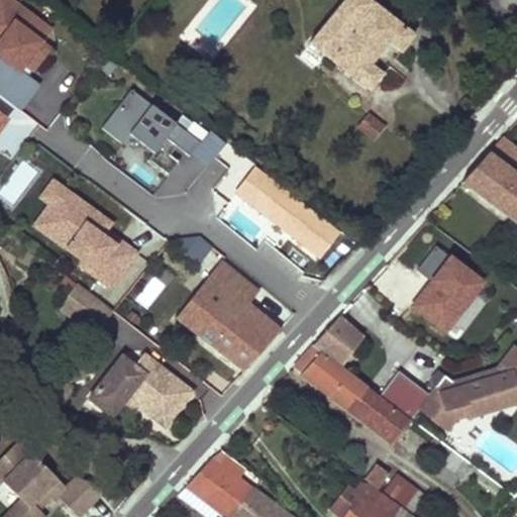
[(370,90),(382,75),(370,65),(388,41),(401,52),(413,35),(369,0),(343,0),(309,43),(370,90)]
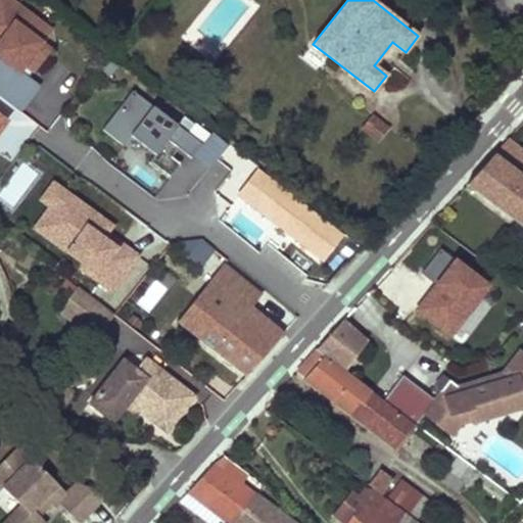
[(125,98),(101,141),(134,159),(136,155),(156,168),(165,150),(207,173),(223,145),(209,137),(206,142),(125,98)]
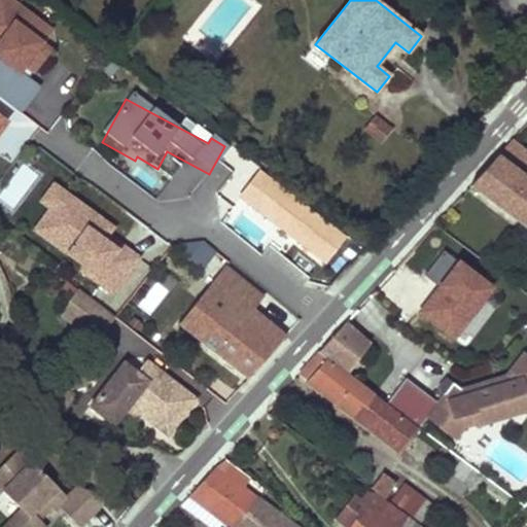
[(392,129),(375,117),(365,130),(383,142),(392,129)]
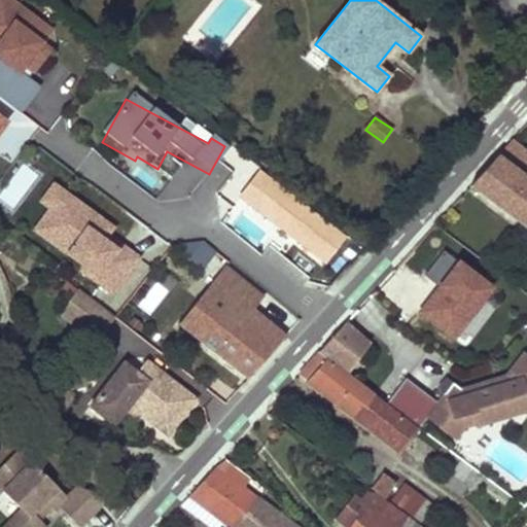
[(0,147),(13,130),(0,119),(0,147)]
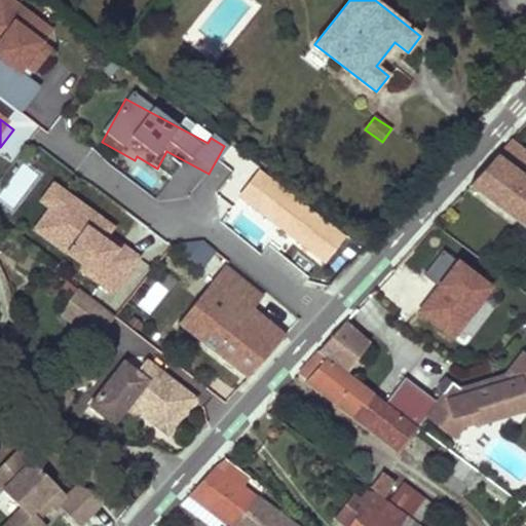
[(525,151),(511,140),(470,185),(525,227),(525,151)]
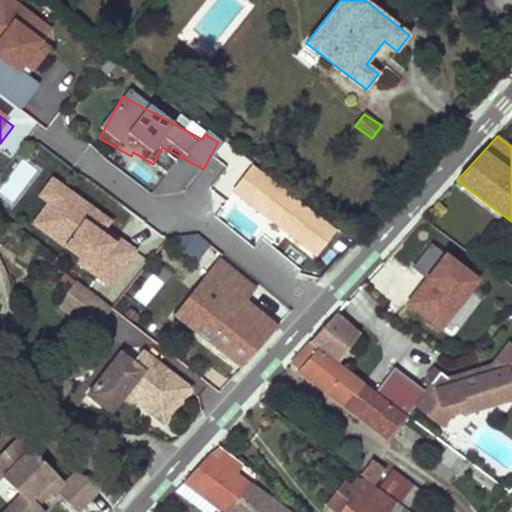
[(0,201),(11,210),(38,171),(20,159),(0,187),(0,201)]
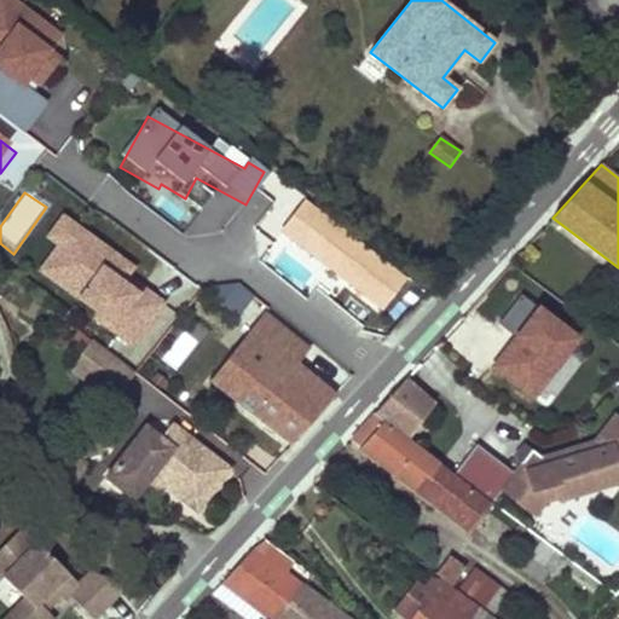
[(313,212),(304,224),(279,206),(266,224),(319,262),(341,232),(313,212)]
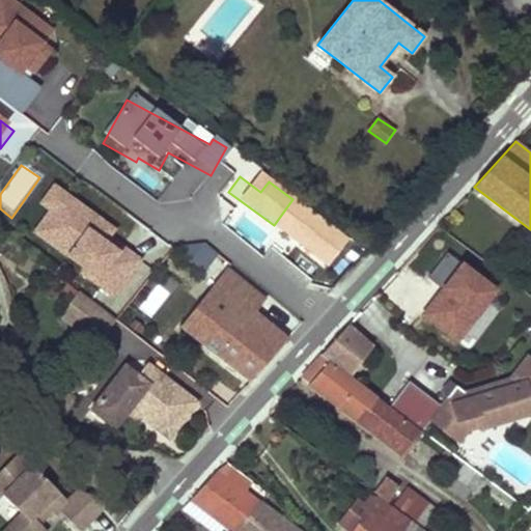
[(27,240),(122,309),(152,269),(111,239),(116,231),(53,186),(37,206),(47,214),(27,240)]
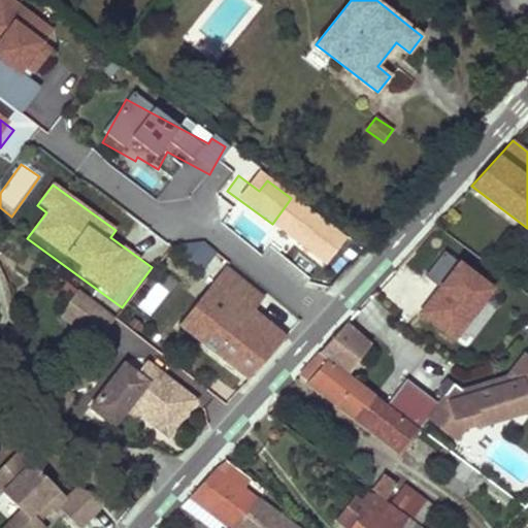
[(201,271),(217,255),(197,235),(180,253),(201,271)]
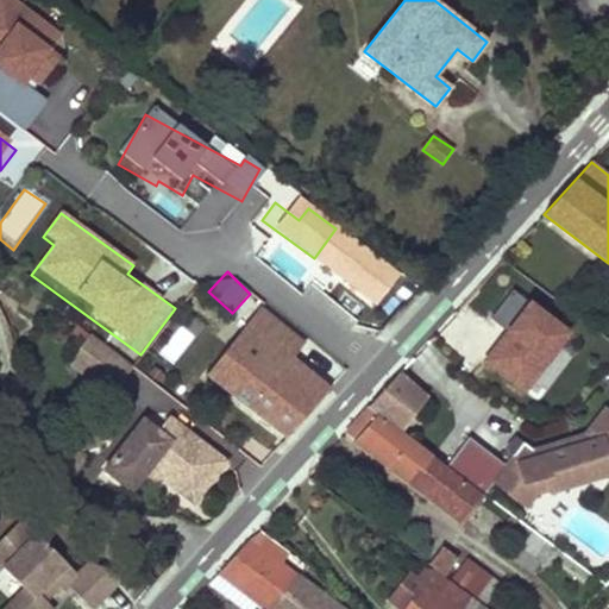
[(510,293),(489,322),(503,332),(476,372),(523,406),(572,336),(510,293)]
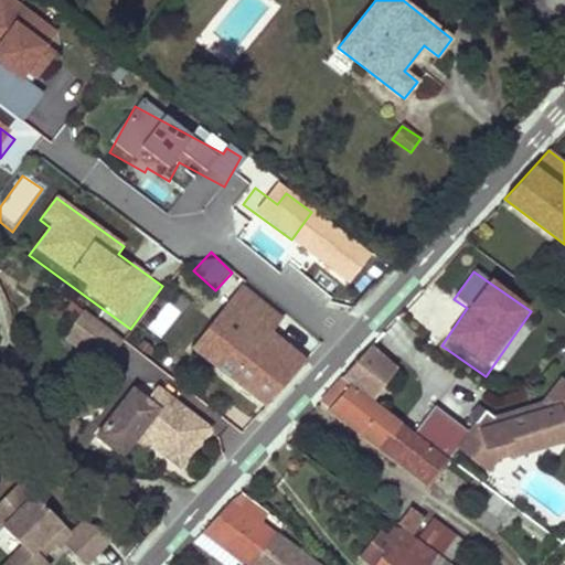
[(266,406),(308,360),(272,332),(283,319),(241,286),(192,348),(266,406)]
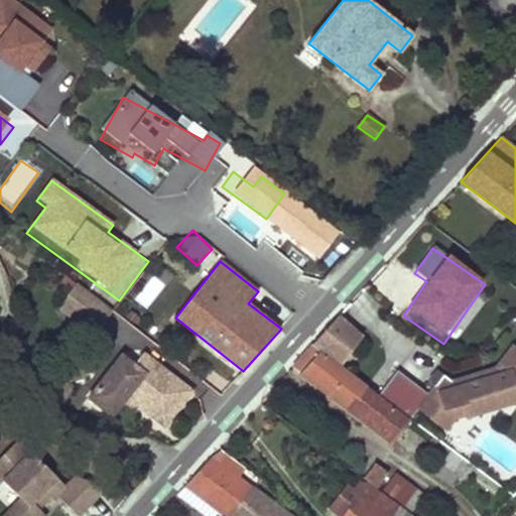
[(147,307),(164,286),(152,277),(136,298),(147,307)]
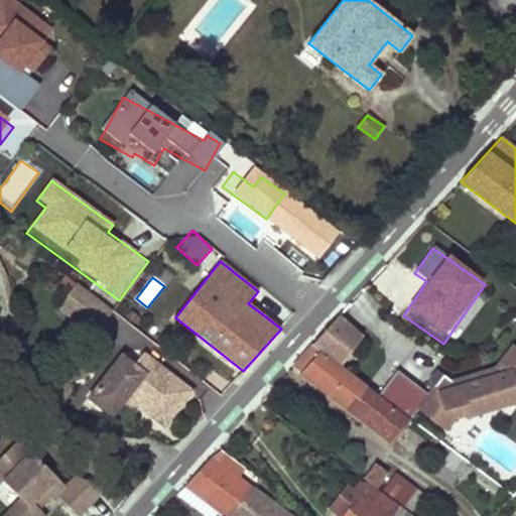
[(113,310),(77,282),(58,306),(94,335),(113,310)]
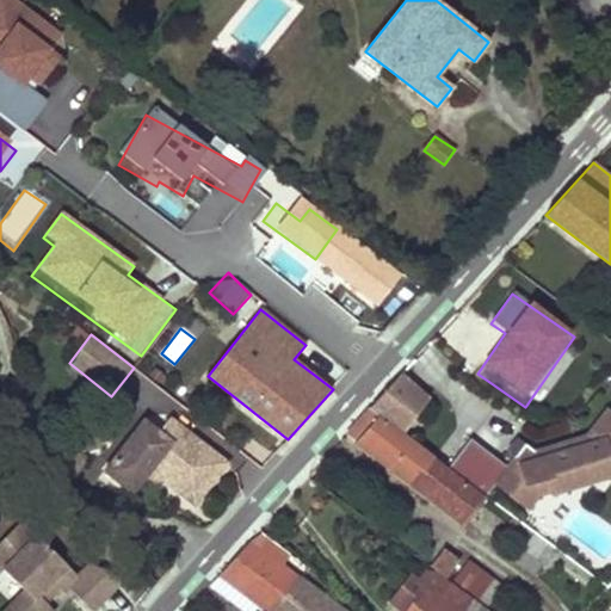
[(347,372),(358,360),(346,350),(335,362),(347,372)]
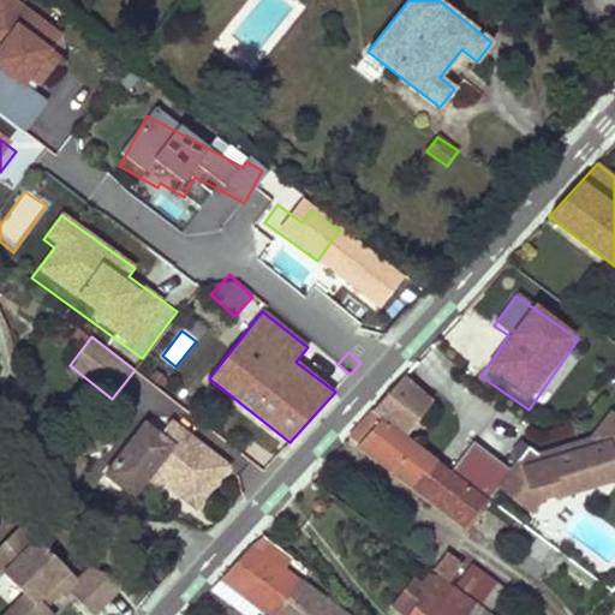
[(372,411),(405,436),(428,407),(433,401),(404,377),(372,411)]
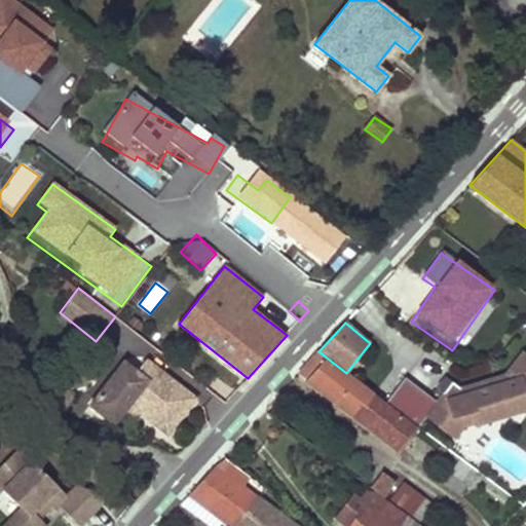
[(376,357),(366,348),(346,373),(358,381),(376,357)]
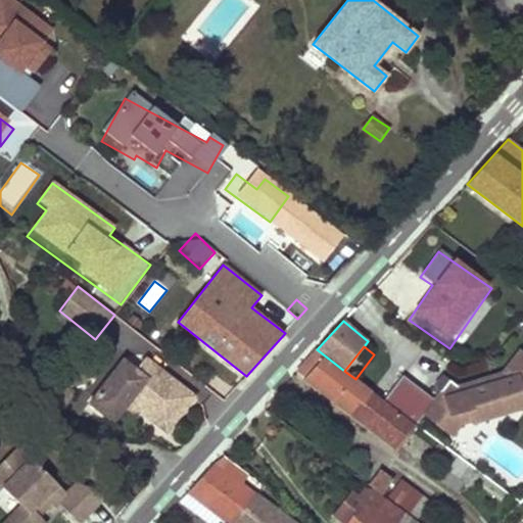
[(317,349),(296,372),(396,449),(416,425),(384,400),(355,379),(344,371),(317,349)]
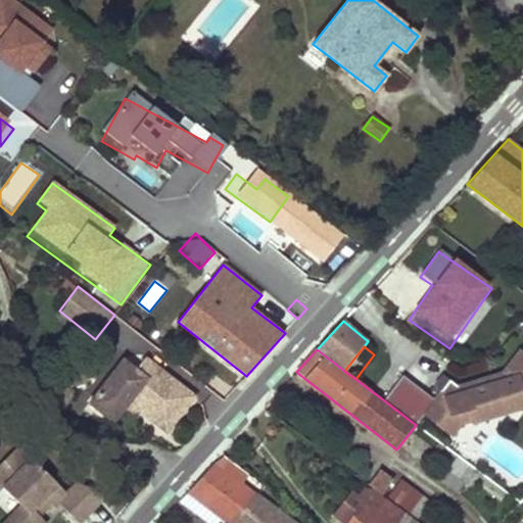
[(402,376),(384,400),(416,425),(426,412),(442,425),(450,414),(469,408),(474,422),(509,411),(516,402),(522,408),(522,407),(522,354),(519,352),(497,380),(492,377),(458,387),(449,381),(441,391),(434,400),(402,376)]
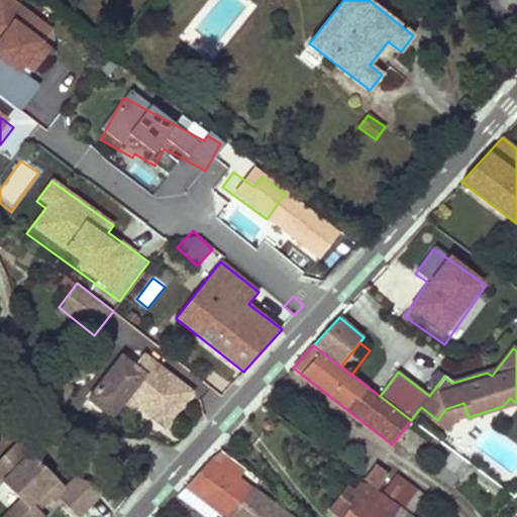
[(143,353),(134,366),(122,356),(89,399),(113,417),(124,403),(128,398),(137,405),(166,427),(193,392),(143,353)]
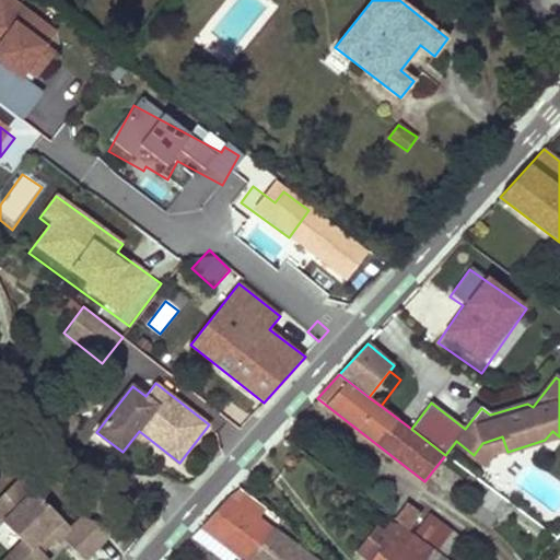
[(474,403),(466,413),(473,419),(481,408),(474,403)]
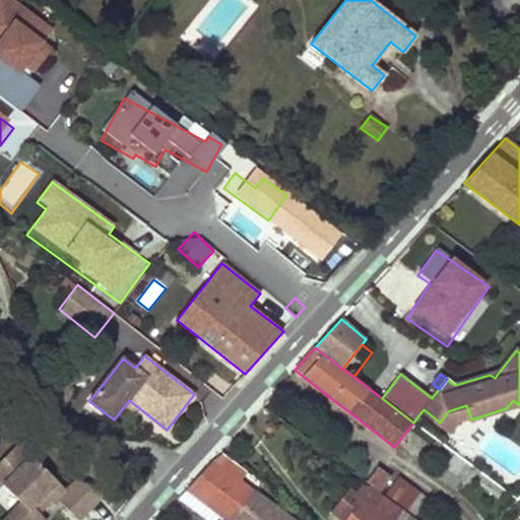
[(129,400),(125,405),(135,412),(138,407),(129,400)]
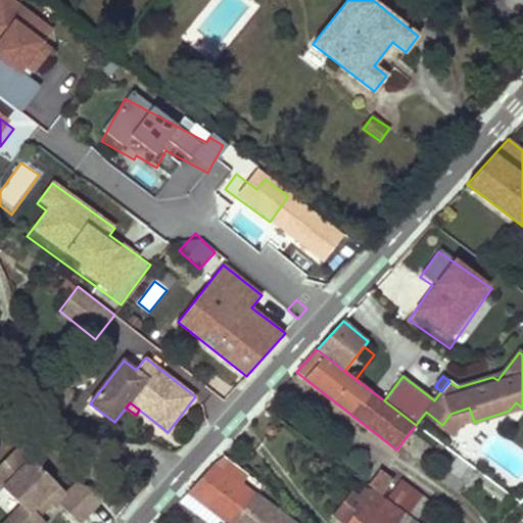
[(454,433),(458,427),(474,422),(469,408),(450,414),(442,425),(454,433)]
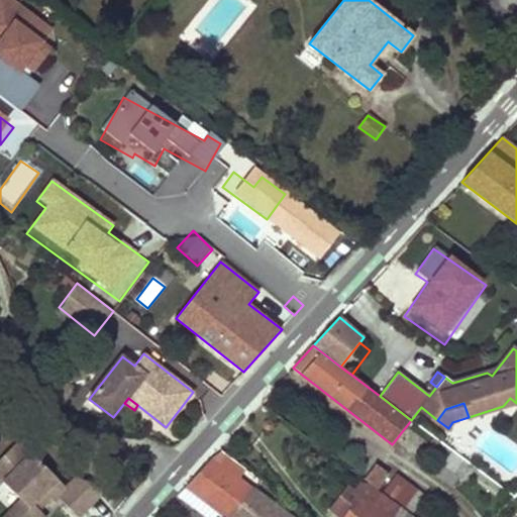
[(17,442),(0,459),(0,481),(20,502),(4,516),(43,516),(31,505),(43,493),(54,503),(58,499),(76,516),(78,516),(104,491),(76,479),(65,490),(17,442)]
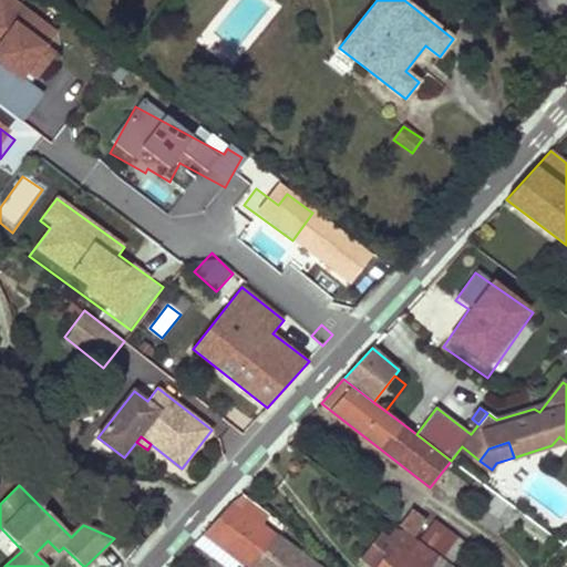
[(267,514),(243,496),(236,506),(233,503),(205,533),(247,566),(250,566),(277,535),(263,525),(269,516),(267,514)]
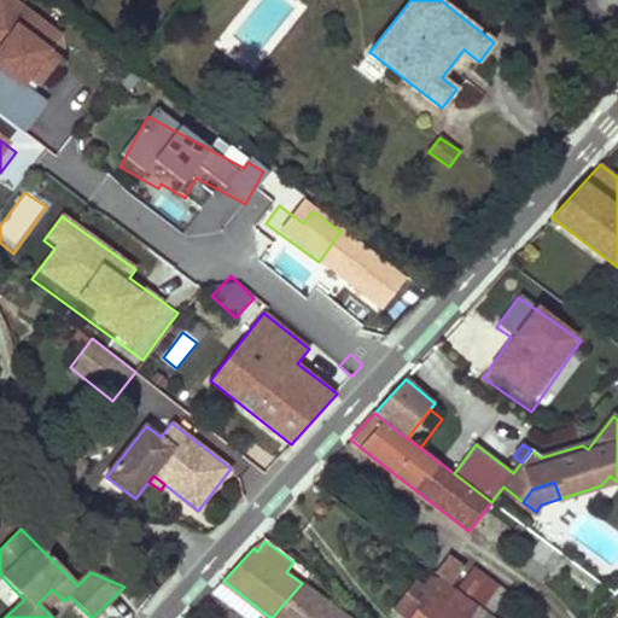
[(535,544),(517,569),(536,583),(554,559),(535,544)]
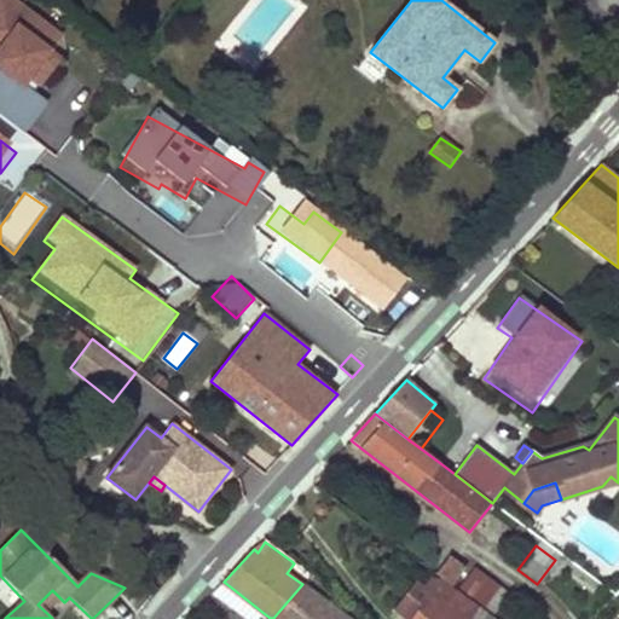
[(450,555),(438,572),(455,584),(467,567),(450,555)]
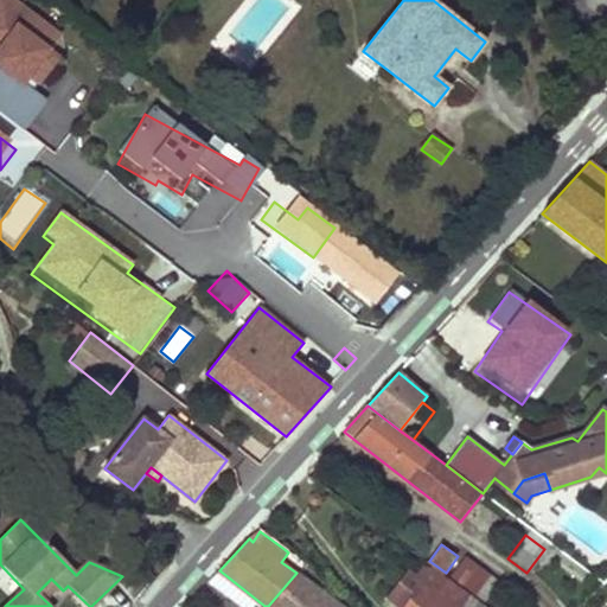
[(304,564),(288,553),(281,562),(296,573),(304,564)]
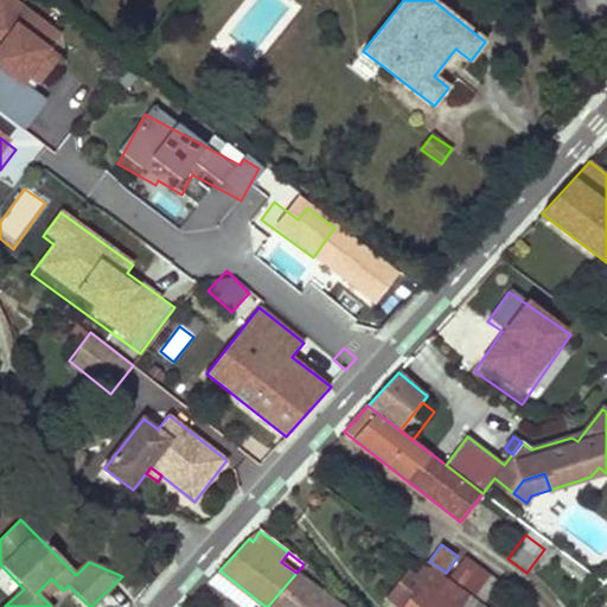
[(451,576),(485,602),(500,582),(466,556),(451,576)]
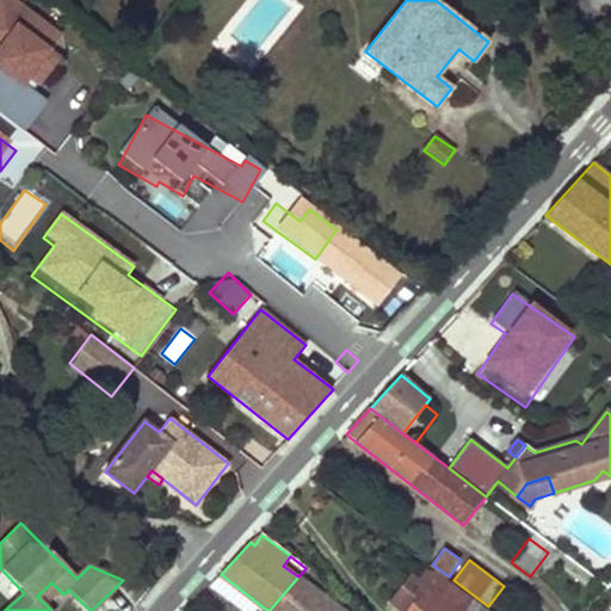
[(407,610),(486,610),(434,573),(423,572),(415,581),(425,588),(407,610)]
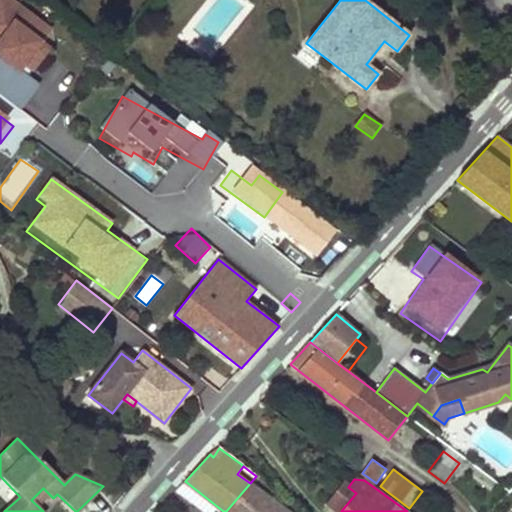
[(176,492),(203,511),(223,511),(185,481),(176,492)]
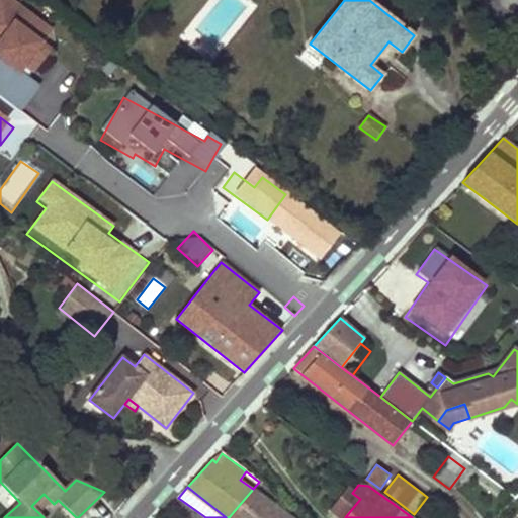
[(290,517),(253,489),(229,517),(290,517)]
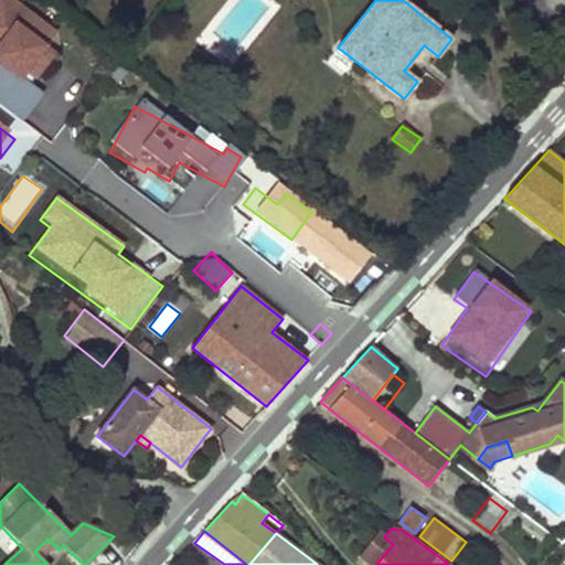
[(361,557),(371,564),(376,564),(393,544),(384,537),(379,533),(361,557)]
